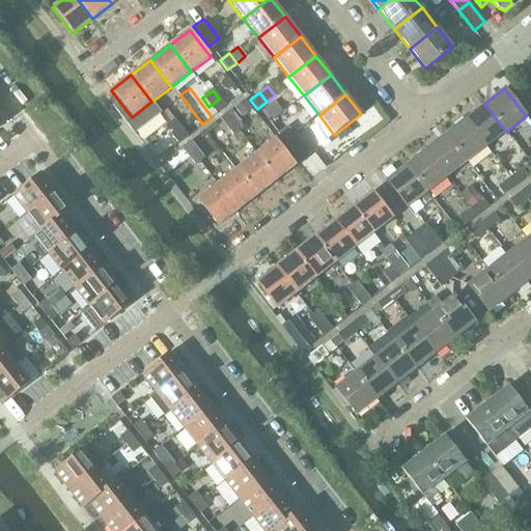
[(219,99),(208,107),(216,115),(225,108),(219,99)]
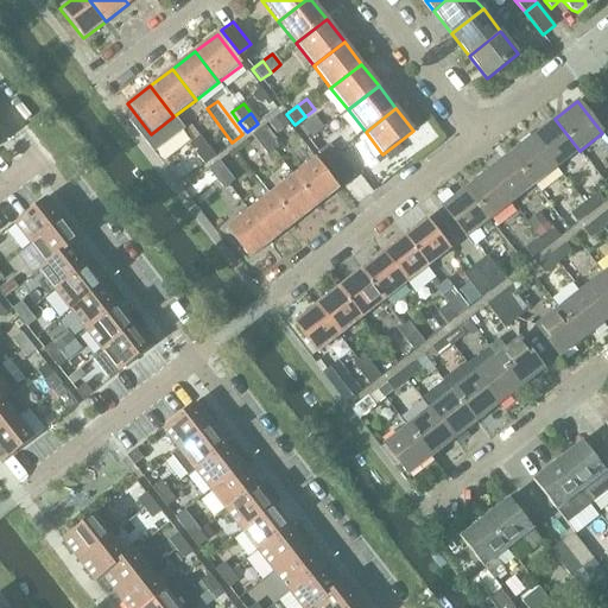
[(555,119),(532,137),(557,169),(580,151),(555,119)]
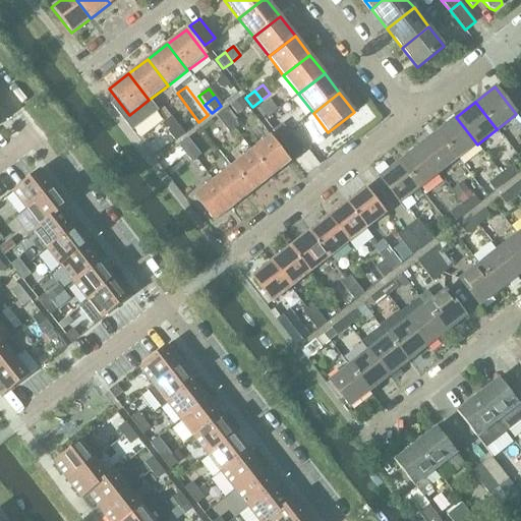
[(215,118),(222,126),(231,118),(224,110),(215,118)]
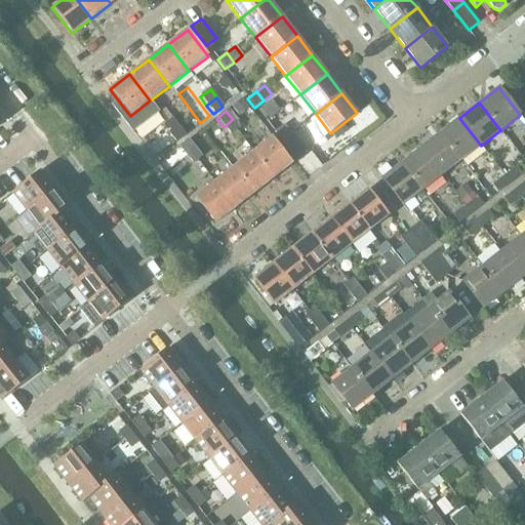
[(459,118),(440,133),(461,160),(481,146),(459,118)]
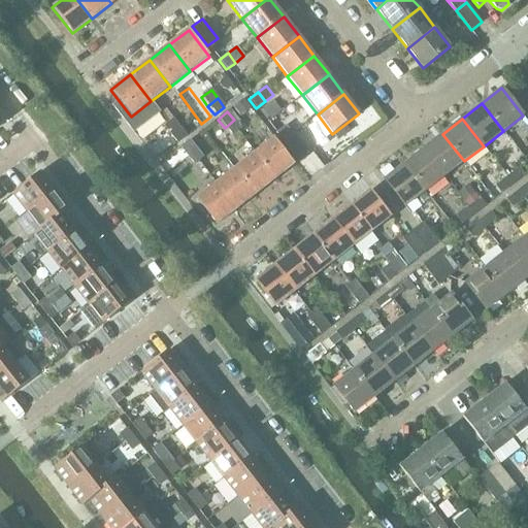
[(163,127),(169,135),(179,128),(172,120),(163,127)]
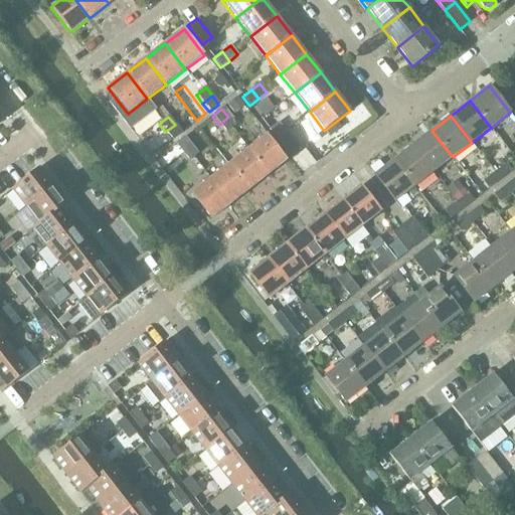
[(228,117),(219,125),(225,133),(234,126),(228,117)]
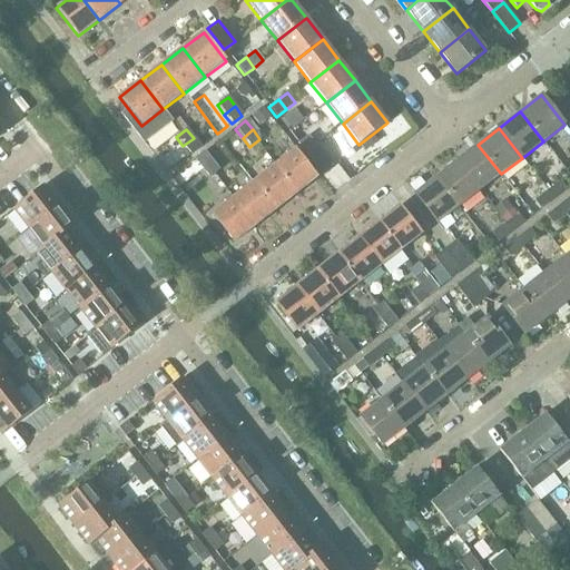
[(308,135),(297,144),(304,153),(315,144),(308,135)]
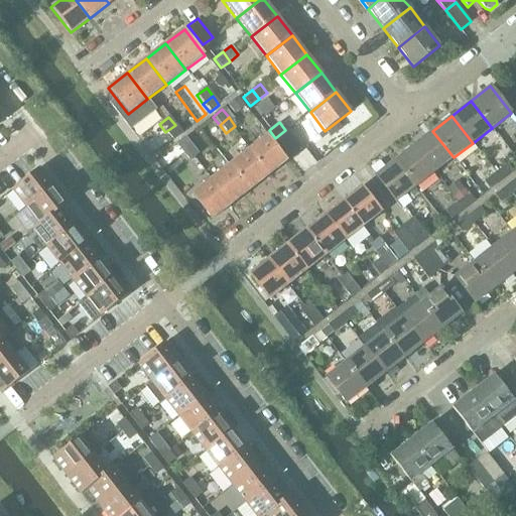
[(175,125),(165,132),(172,141),(181,134),(175,125)]
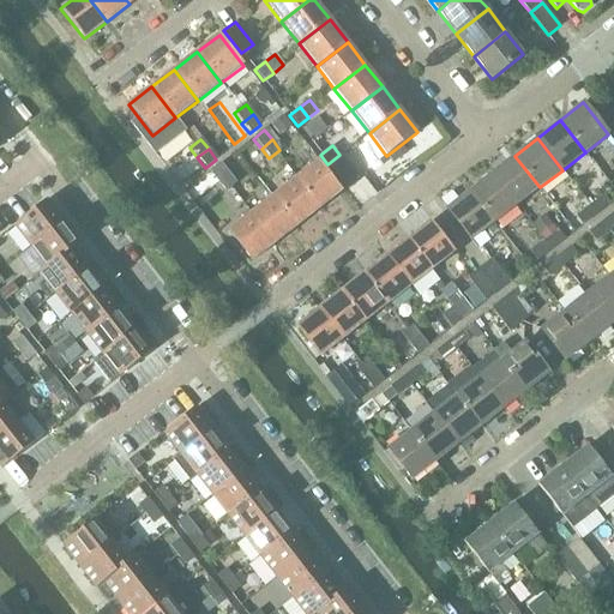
[(359,178),(339,155),(327,164),(347,187),(359,178)]
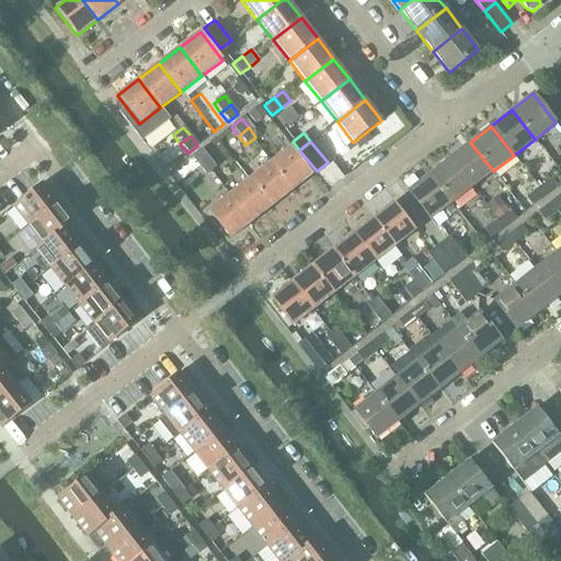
[(470,142),(449,158),(472,187),(493,171),(470,142)]
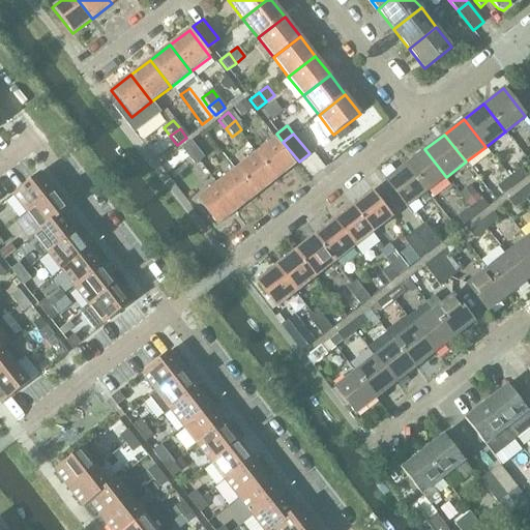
[(274,139),(255,154),(274,180),(294,165),(274,139)]
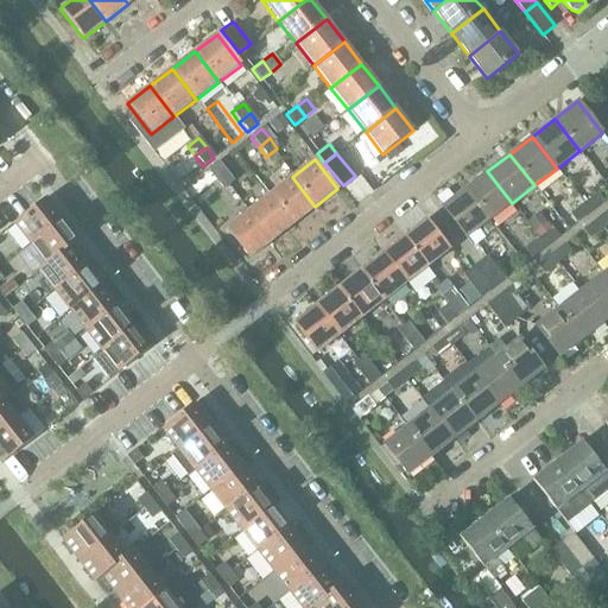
[(207,171),(215,181),(226,172),(217,162),(207,171)]
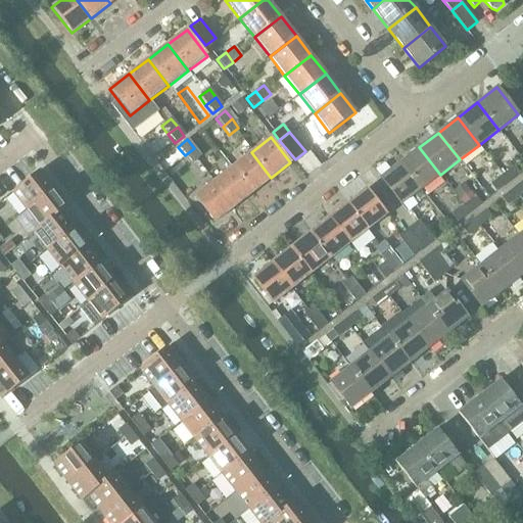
[(419,147),(399,162),(421,190),(440,175),(419,147)]
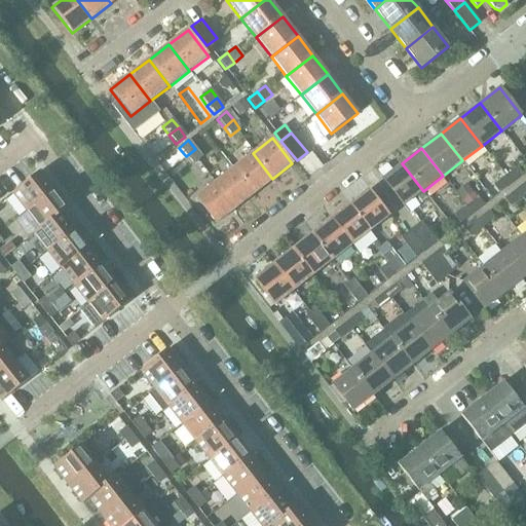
[(195,149),(186,156),(192,164),(201,157),(195,149)]
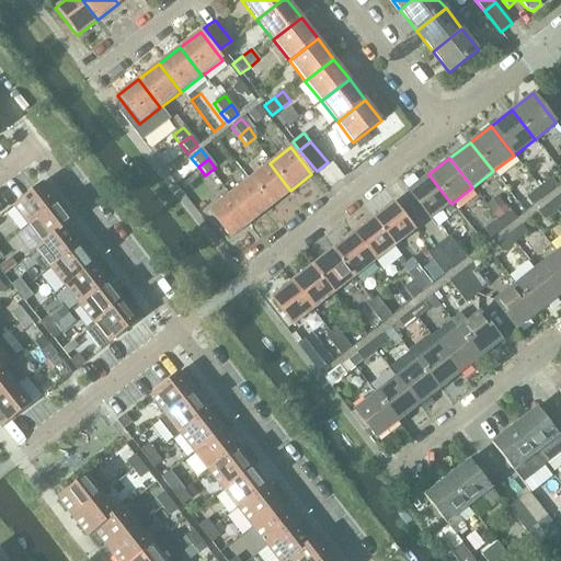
[(270,163),(249,180),(270,207),(290,191),(270,163)]
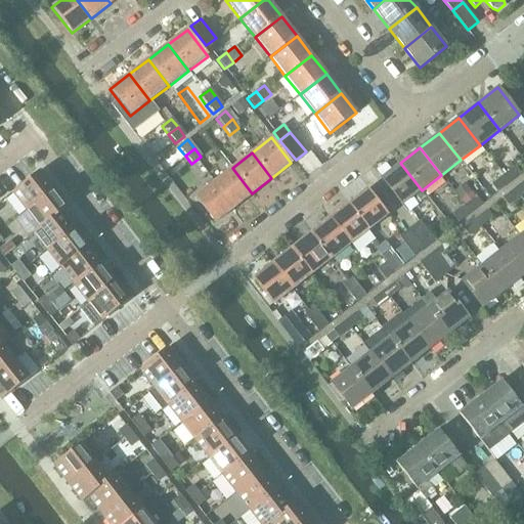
[(422,190),(400,163),(381,178),(402,206),(422,190)]
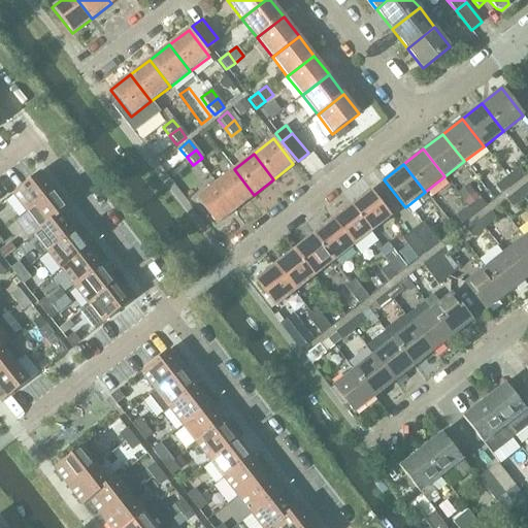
[(519,167),(507,176),(514,185),(525,175),(519,167)]
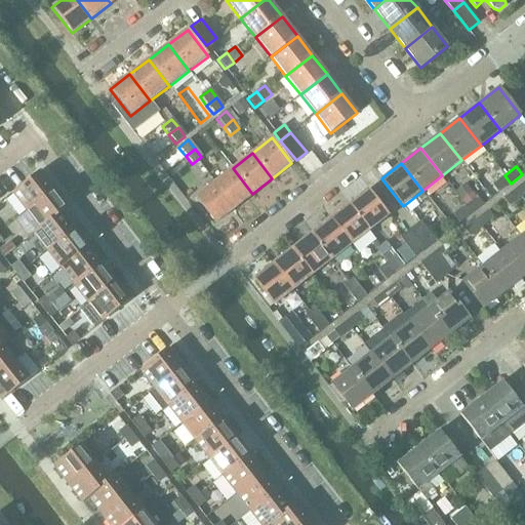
[(233,168),(213,184),(233,209),(252,194),(233,168)]
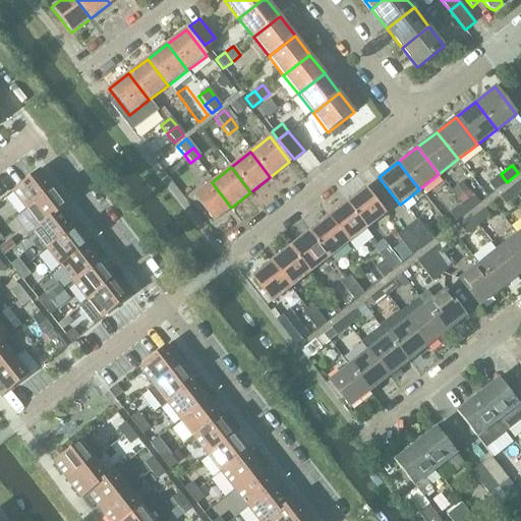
[(11,191),(25,210),(53,188),(39,170),(11,191)]
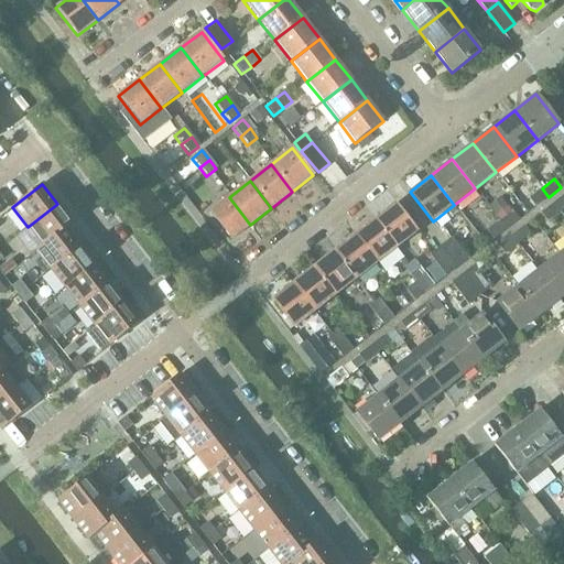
[(549,197),(542,188),(529,198),(535,207),(549,197)]
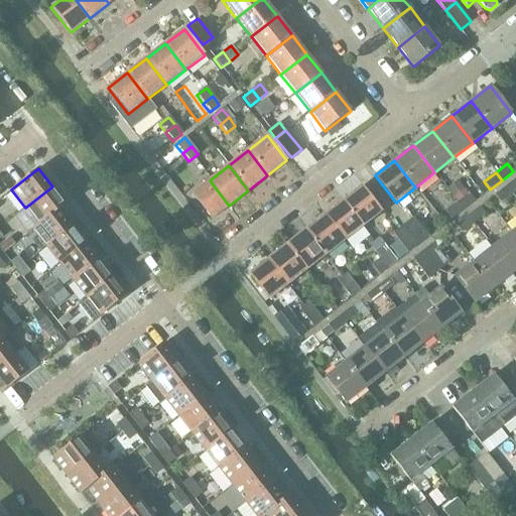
[(515,179),(507,186),(513,195),(515,191),(515,179)]
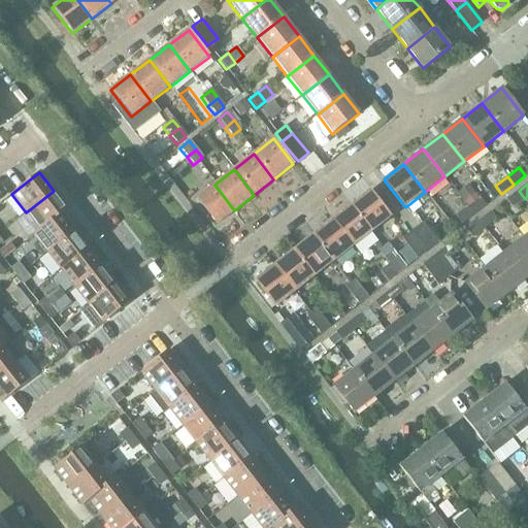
[(234,210),(215,185),(195,199),(215,226),(234,210)]
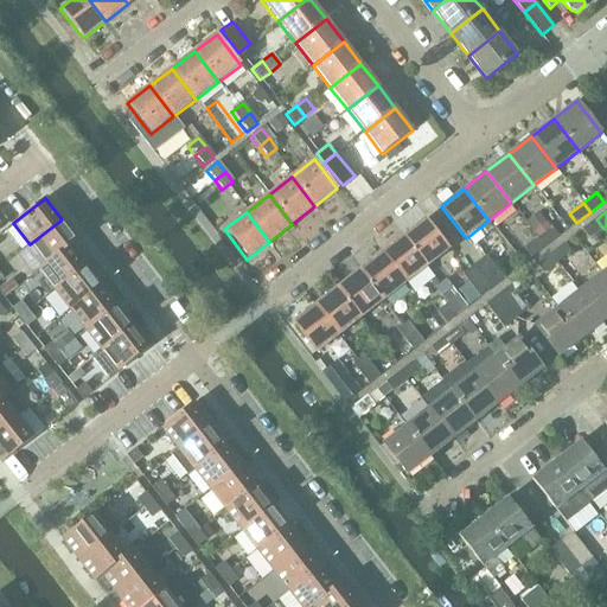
[(30,244),(45,263),(46,264),(70,246),(71,247),(78,241),(62,219),(30,244)]
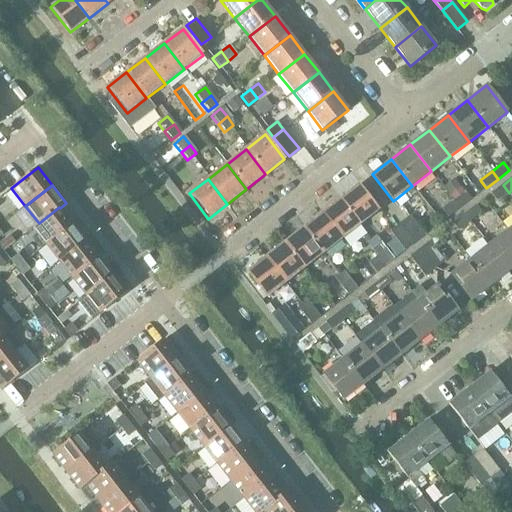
[(359,185),(340,200),(360,225),(379,211),(359,185)]
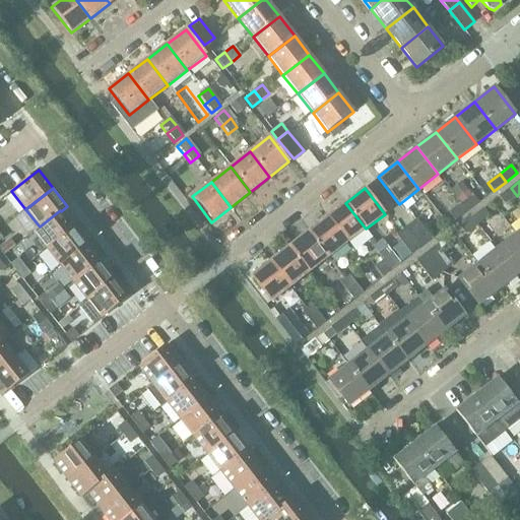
[(517,196),(511,188),(499,197),(505,205),(517,196)]
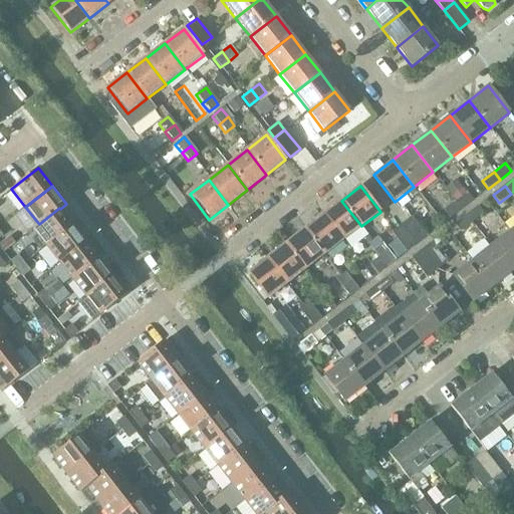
[(467,193),(456,201),(462,209),(473,200),(467,193)]
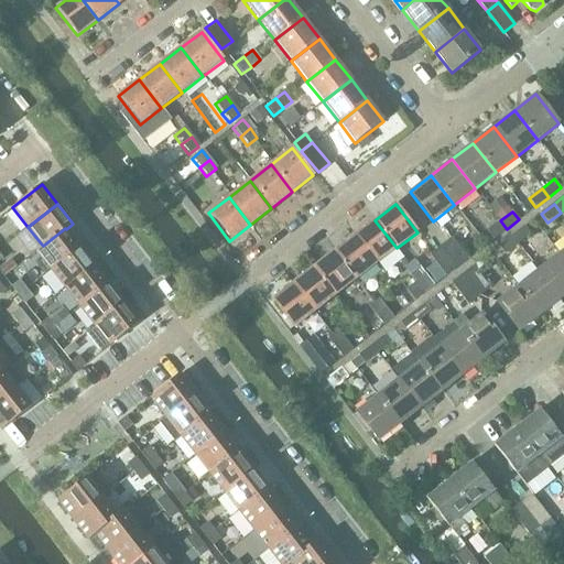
[(375,220),(355,236),(376,264),(397,248),(375,220)]
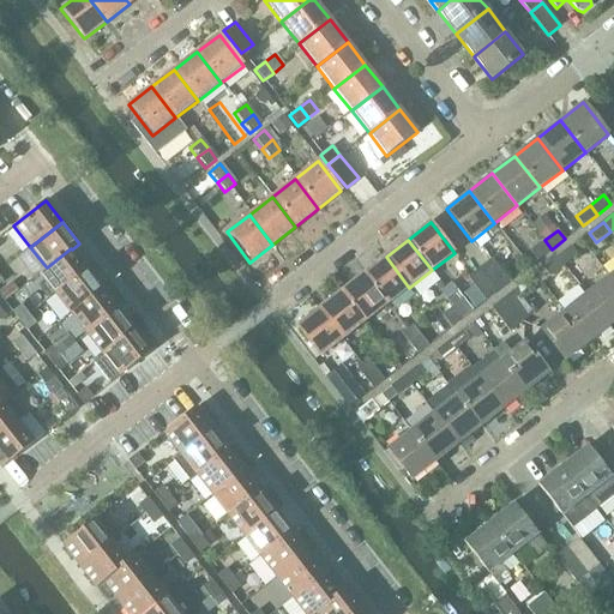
[(552,250),(545,240),(530,251),(537,260),(552,250)]
